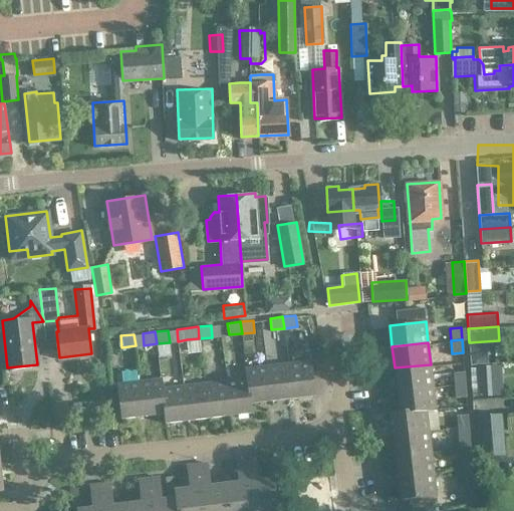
[(287,362),(292,399),(313,396),(309,360),(287,362)]
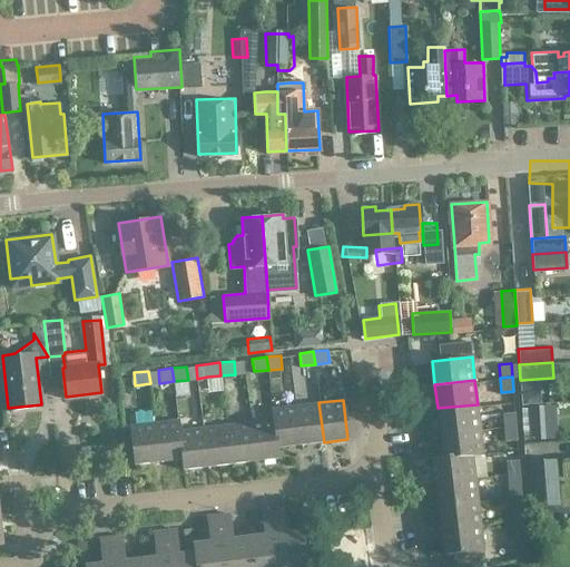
[(318,402),(295,406),(300,445),(324,442),(318,402)]
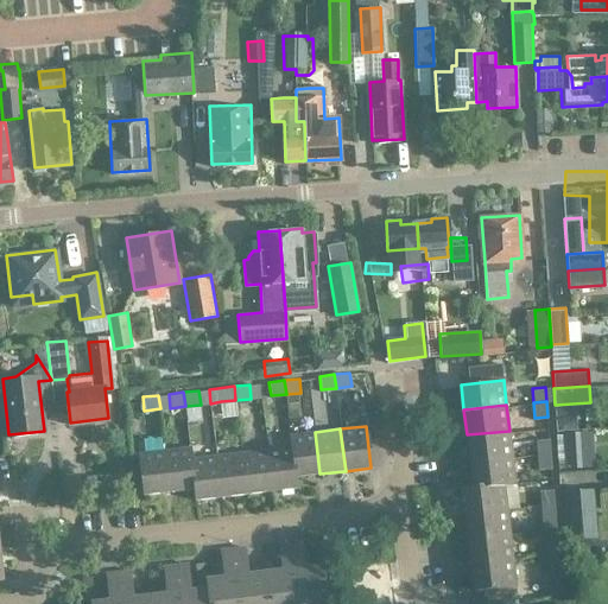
[(512,456),(510,431),(467,434),(469,461),(512,456)]
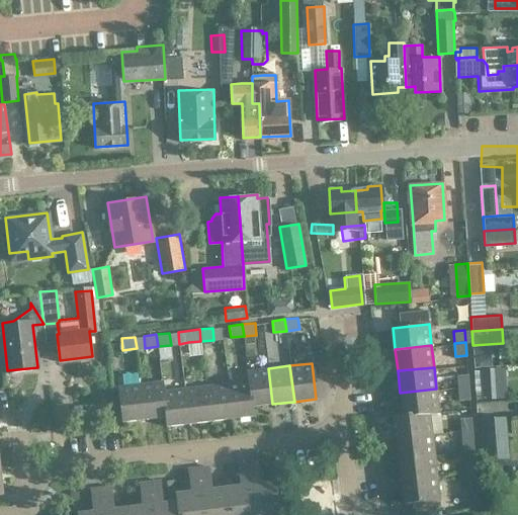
[(498,382),(497,367),(481,369),(482,383),(498,382)]
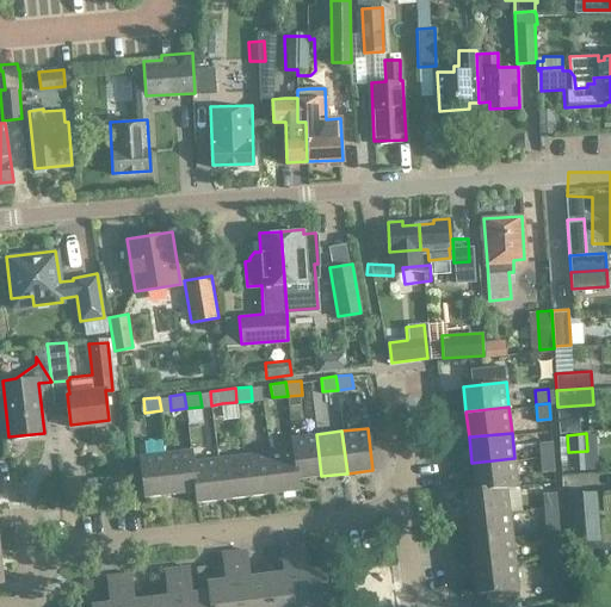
[(297,479),(298,478),(321,476),(316,434),(290,437),(292,448),(294,448),(297,479)]
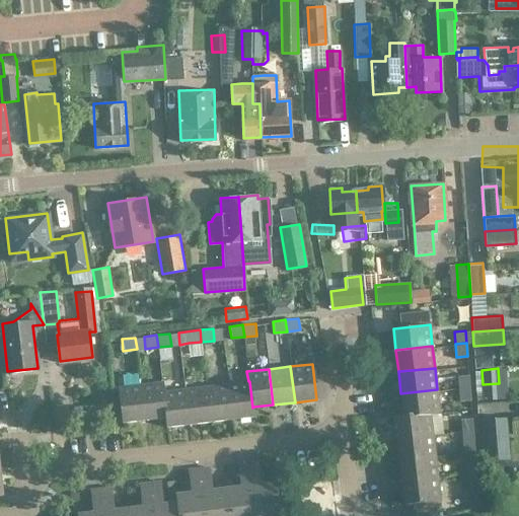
[(144,421),(139,384),(138,371),(116,374),(122,423),(144,421)]
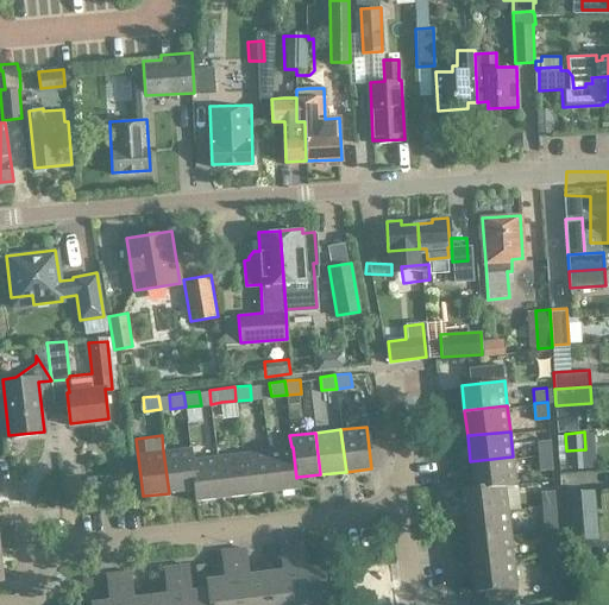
[(538,454),(552,453),(551,439),(537,439),(538,454)]
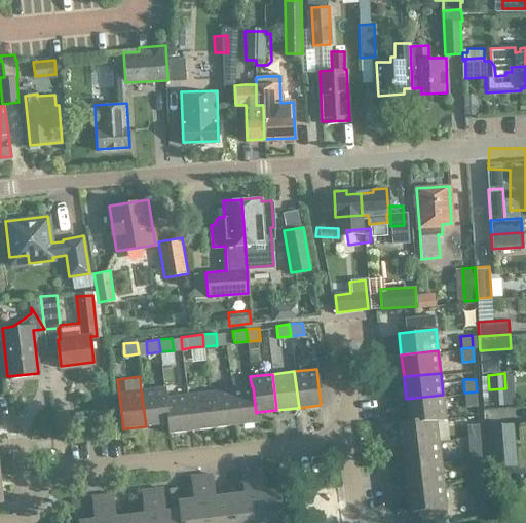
[(165,386),(141,389),(146,426),(168,423),(170,423),(165,397),(166,397),(165,386)]
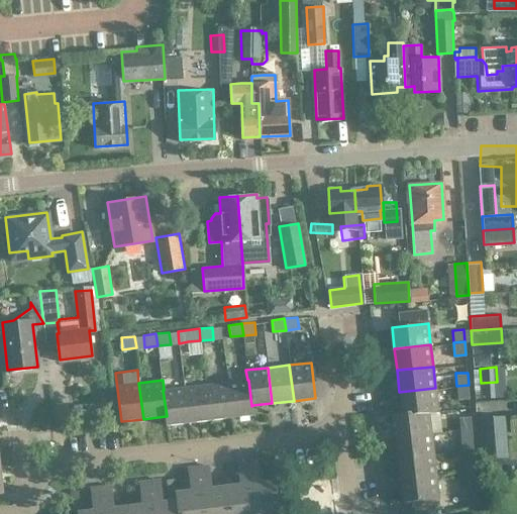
[(247,380),(226,382),(230,417),(253,415),(252,405),(251,406),(248,380),(247,380)]
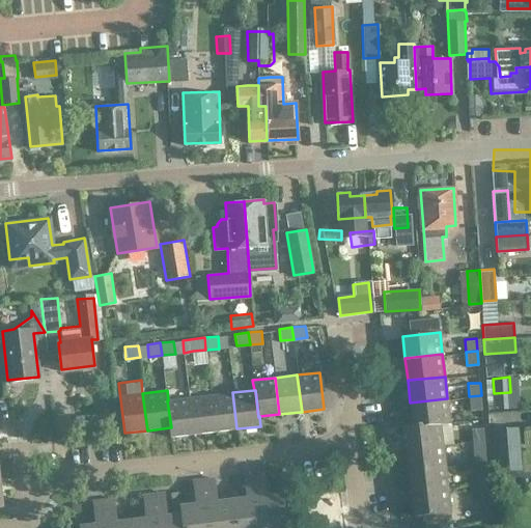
[(210,395),(214,432),(236,428),(232,392),(210,395)]
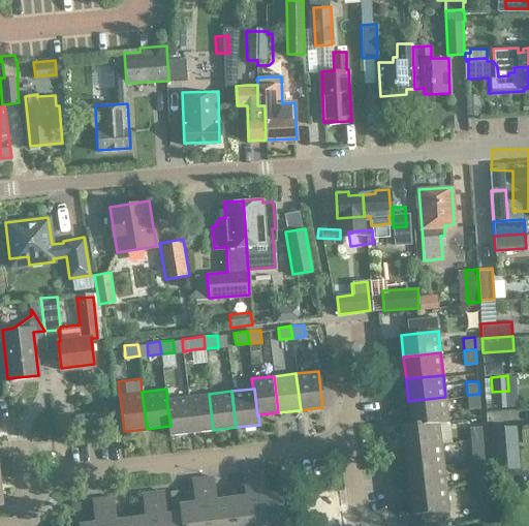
[(209,394),(187,396),(191,432),(213,430),(209,394)]
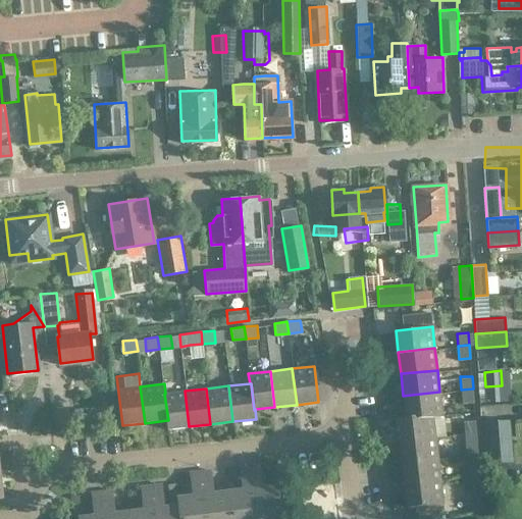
[(473,388),(461,390),(462,403),(474,402),(473,388)]
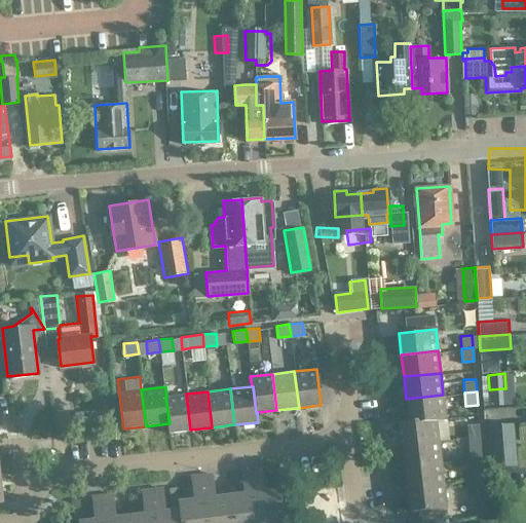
[(186,394),(166,397),(165,397),(170,423),(168,423),(170,433),(190,430),(186,394)]
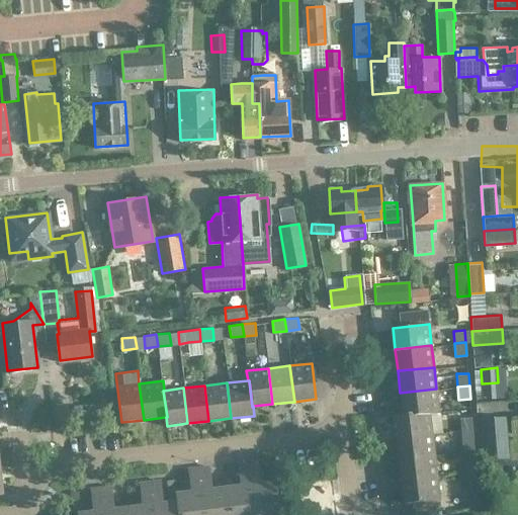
[(400,393),(403,414),(430,412),(439,411),(436,389),(400,393)]
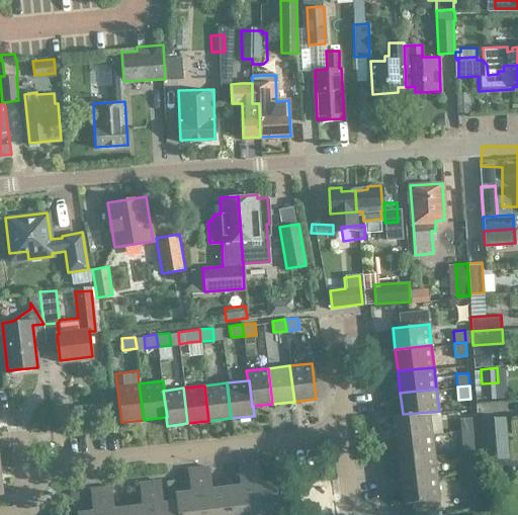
[(394,415),(397,436),(432,432),(430,412),(403,414),(394,415)]
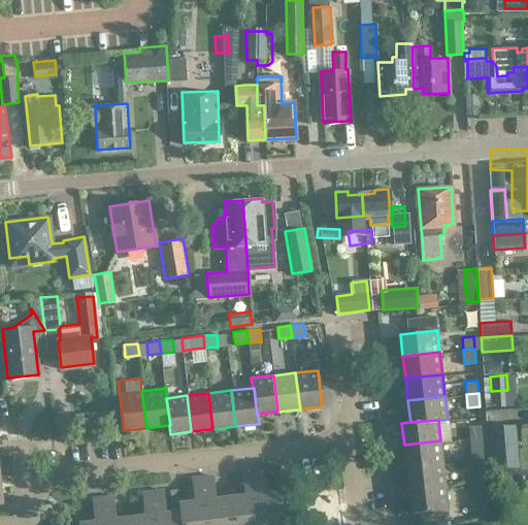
[(469,437),(482,436),(481,424),(468,425),(469,437)]
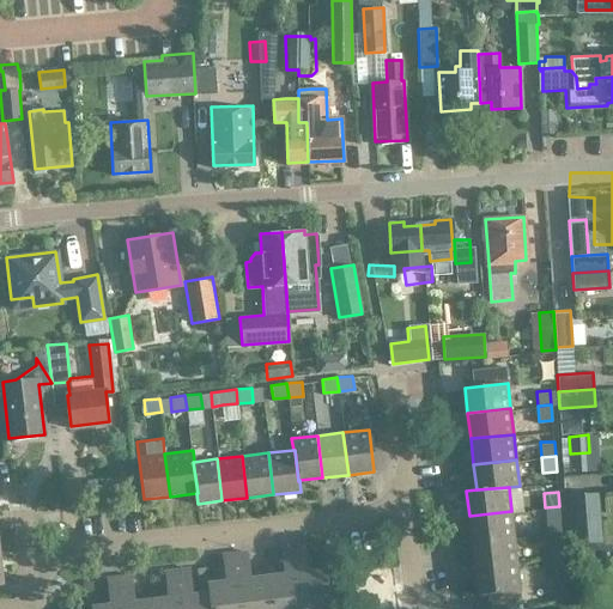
[(559,506),(545,507),(547,533),(562,531),(559,506)]
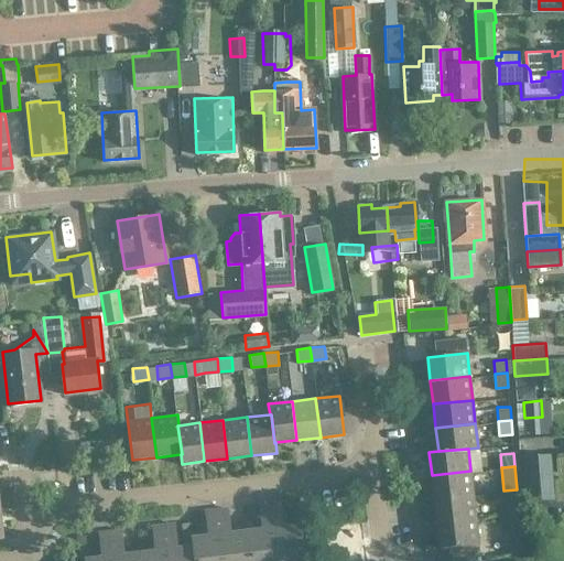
[(548,470),(524,471),(527,499),(549,498),(548,470)]
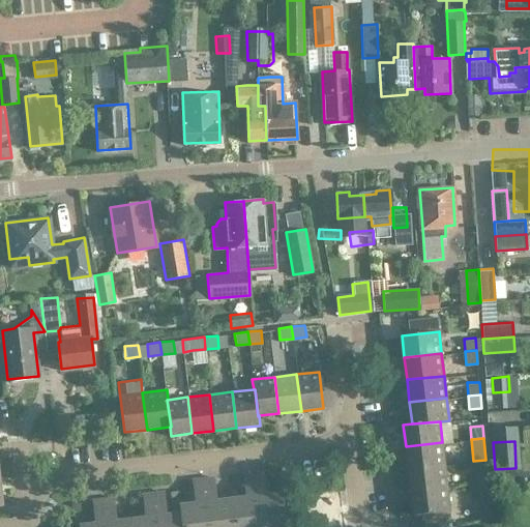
[(444,465),(442,442),(406,446),(408,469),(444,465)]
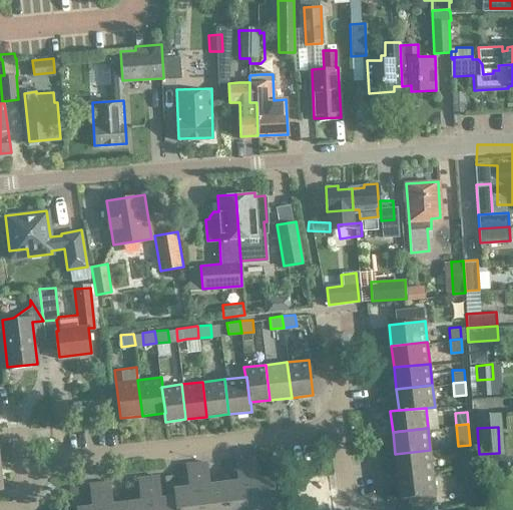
[(433,472),(430,450),(395,454),(398,476),(433,472)]
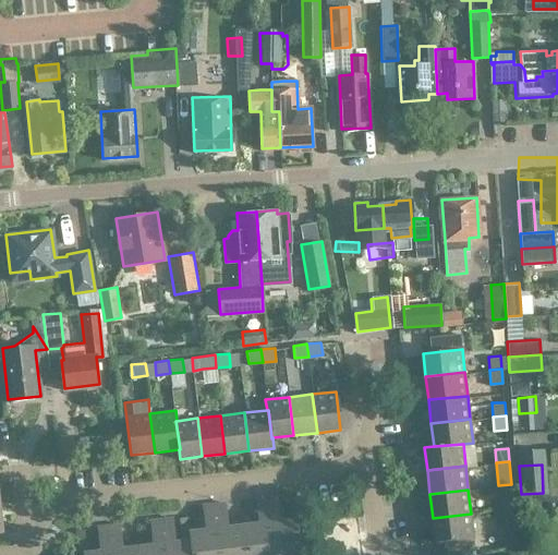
[(500,511),(512,510),(511,494),(499,495),(500,511)]
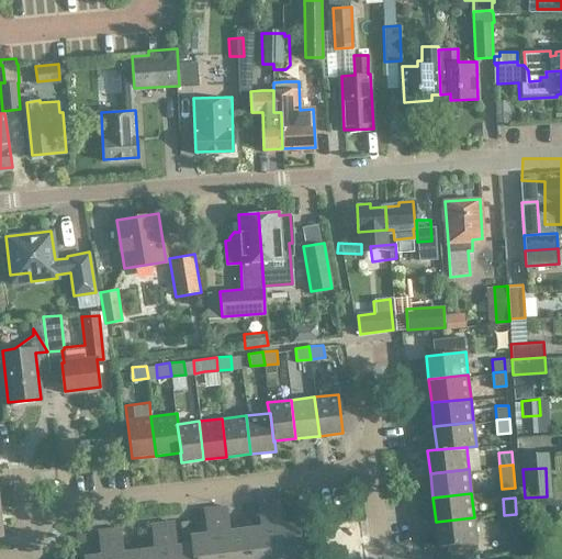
[(280,501),(269,502),(274,558),(303,558),(300,524),(283,526),(280,501)]
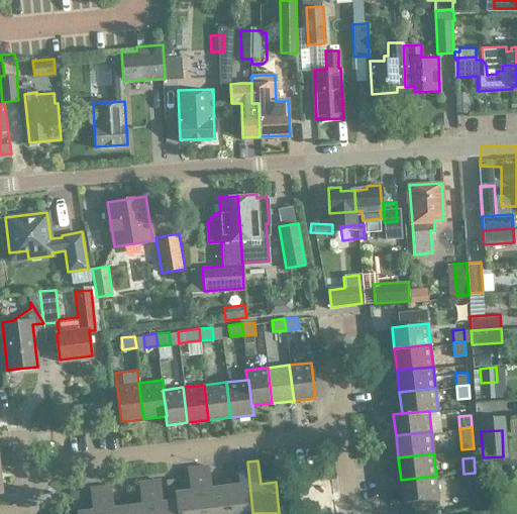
[(225,487),(228,513),(252,513),(247,461),(236,463),(239,485),(225,487)]
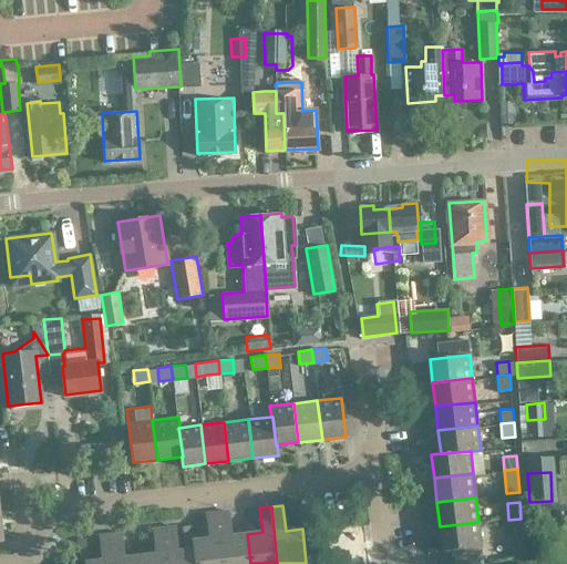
[(228,511),(217,513),(223,563),(250,563),(247,534),(232,536),(228,511)]
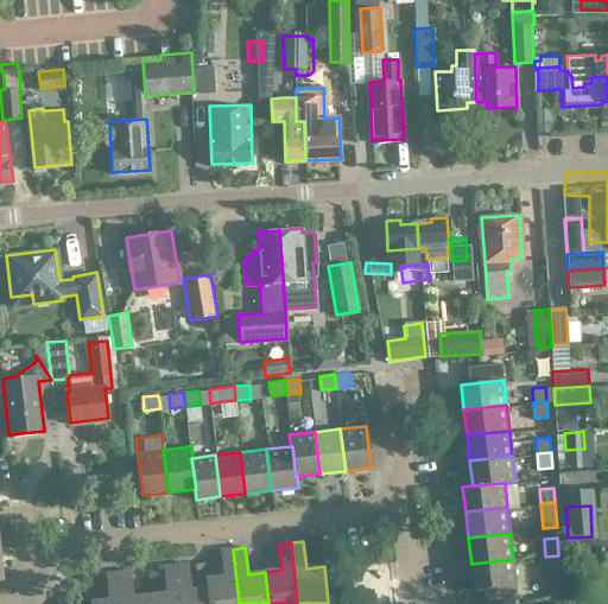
[(239,603),(233,550),(221,551),(223,577),(207,579),(208,589),(209,603),(239,603)]
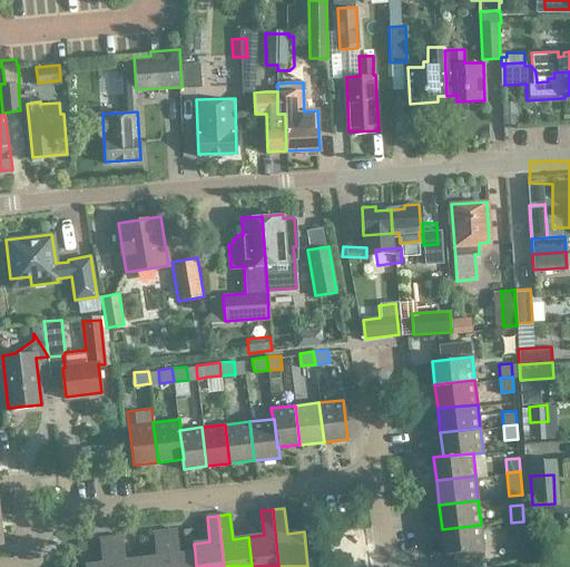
[(523,521),(511,522),(513,558),(527,556),(523,521)]
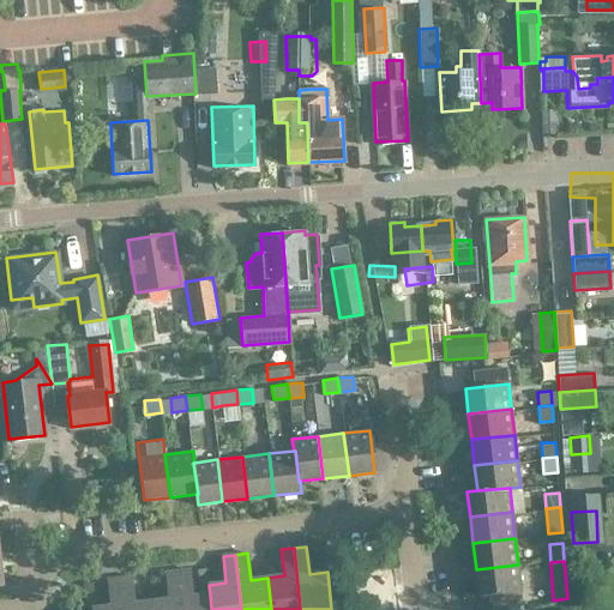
[(521,590),(518,565),(476,569),(479,595),(521,590)]
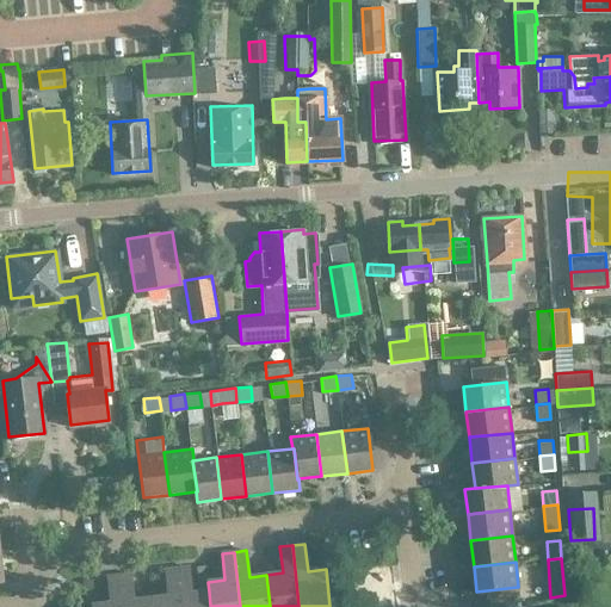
[(189,567),(177,568),(180,606),(210,606),(209,592),(192,593),(189,567)]
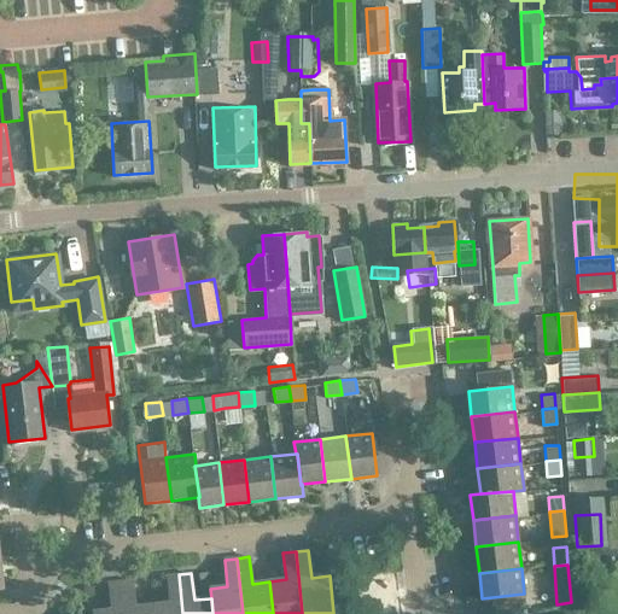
[(182,613),(179,574),(165,577),(169,603),(152,604),(152,613),(182,613)]
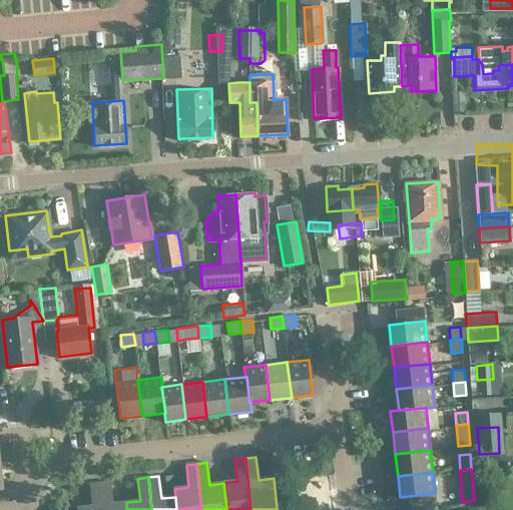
[(109,482),(99,483),(102,509),(126,509),(126,502),(112,504),(109,482)]
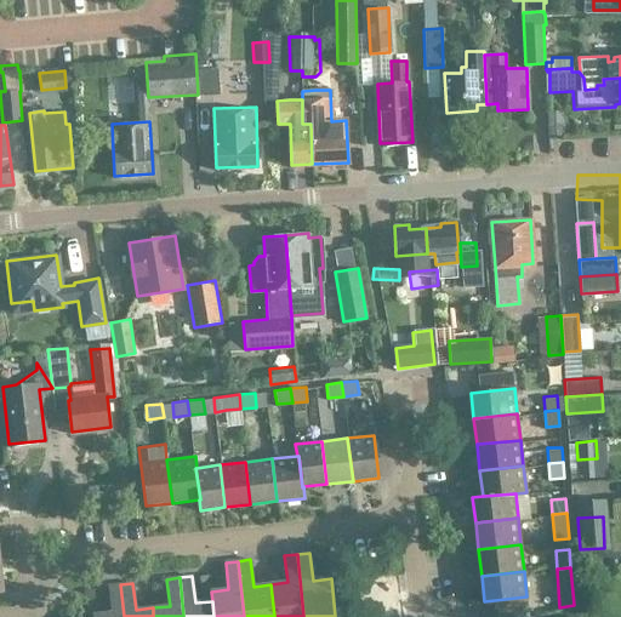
[(124,616),(120,584),(107,586),(110,613),(92,615),(92,616),(124,616)]
